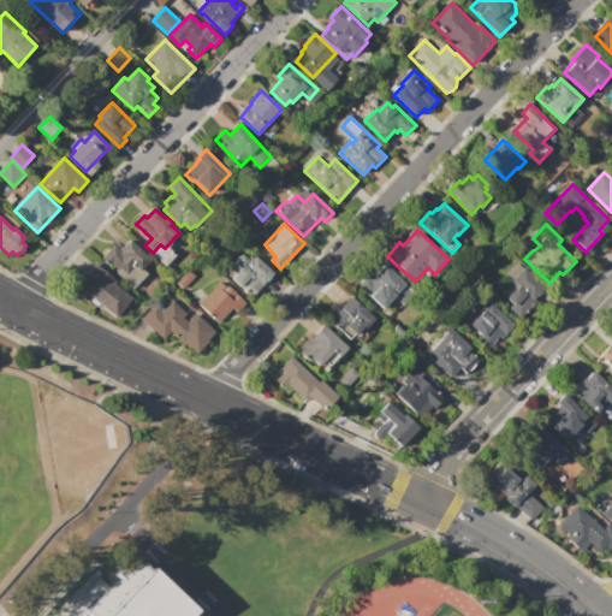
[(153,261),(142,272),(137,266),(128,276),(122,270),(120,271),(114,265),(112,267),(102,259),(116,244),(122,250),(131,240),(153,261)]
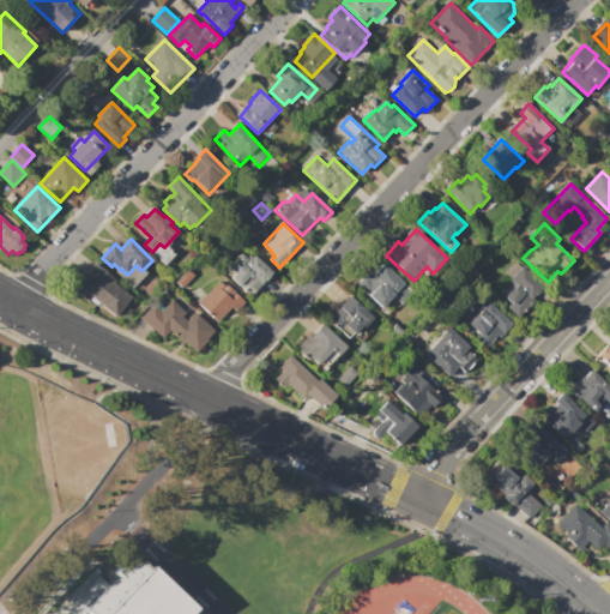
[(275,272),(264,284),(253,274),(241,287),(233,278),(236,274),(230,269),(237,260),(237,257),(240,254),(243,254),(248,258),(251,256),(253,258),(257,256),(275,272)]
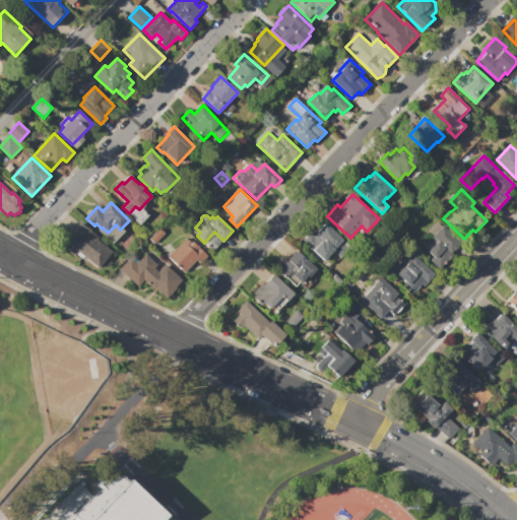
[(440,222),(461,244),(450,255),(453,257),(441,270),(432,261),(435,258),(425,248),(436,236),(431,232),(440,222)]
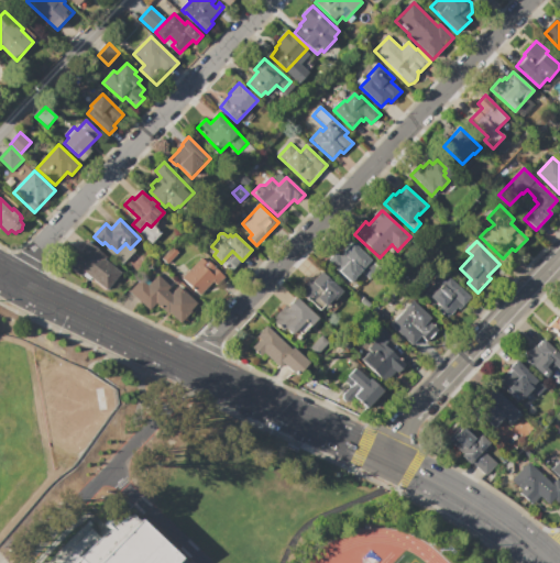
[(108,290),(86,273),(83,276),(69,266),(90,242),(108,256),(105,260),(122,273),(108,290)]
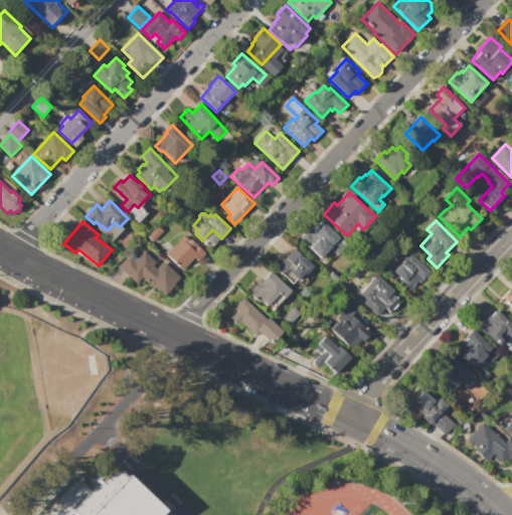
[(323,221),(348,244),(338,255),(330,247),(321,259),(300,239),(308,231),(312,234),(323,221)]
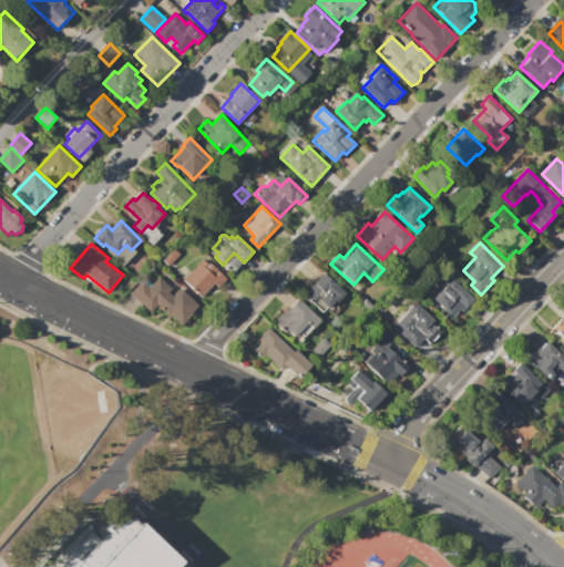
[(170,265),(165,260),(176,249),(181,254),(170,265)]
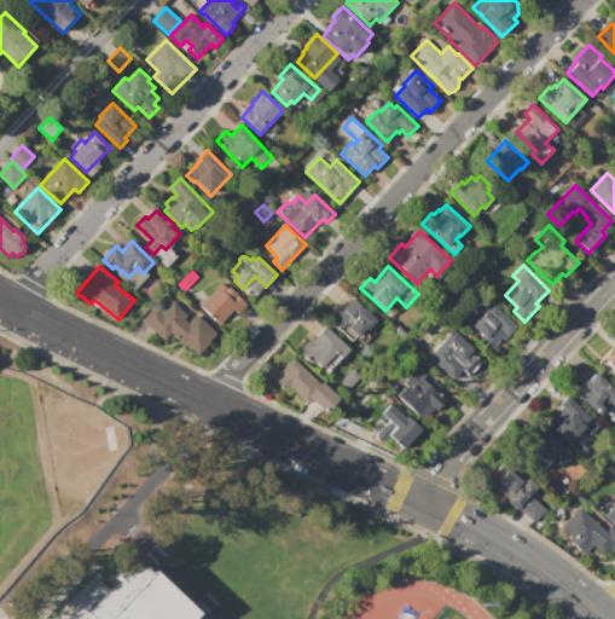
[(202,305),(222,283),(228,289),(231,287),(249,305),(241,313),(236,310),(221,324),(202,305)]
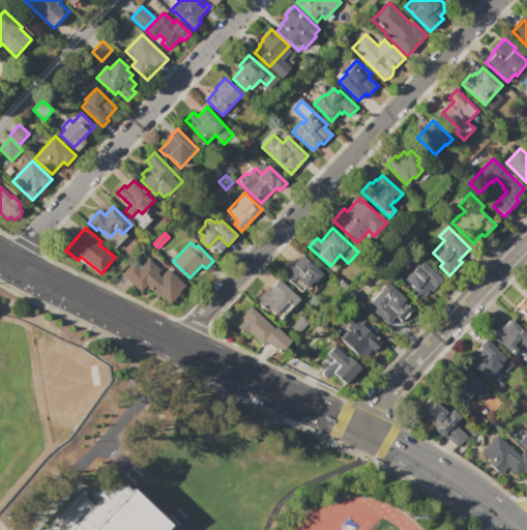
[(418,254),(445,281),(435,292),(432,290),(422,300),(414,292),(416,290),(412,286),(410,288),(400,278),(410,268),(410,263),(418,254)]
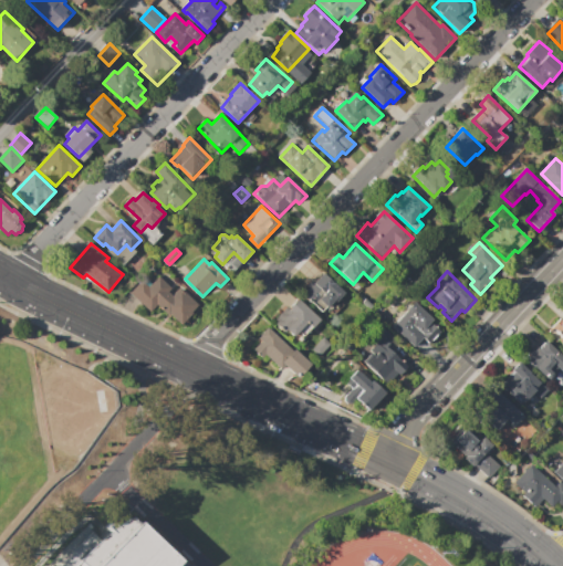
[(324,273),(346,292),(336,302),(335,301),(327,308),(326,307),(322,312),(304,295),(310,289),(309,286),(313,282),(314,283),(324,273)]
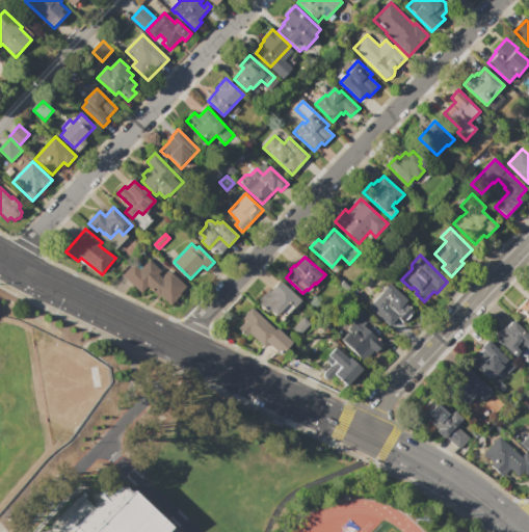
[(170,306),(160,294),(158,296),(149,286),(142,292),(125,275),(138,261),(143,266),(151,259),(162,270),(159,274),(163,278),(164,276),(163,275),(169,269),(188,287),(170,306)]
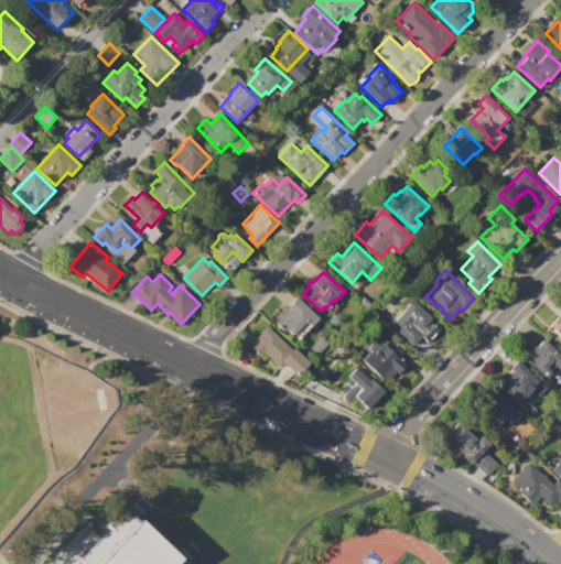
[(299,297),(320,317),(304,335),(299,329),(293,335),(288,329),(286,332),(273,321),(288,305),(290,307),(299,297)]
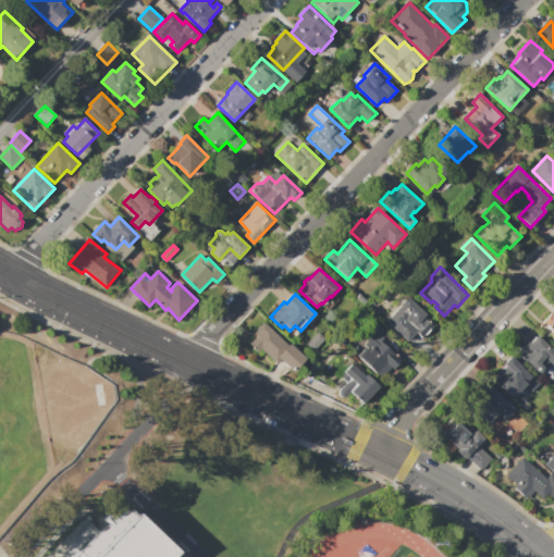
[(409,298),(427,314),(425,317),(434,326),(423,338),(417,332),(408,342),(386,322),(409,298)]
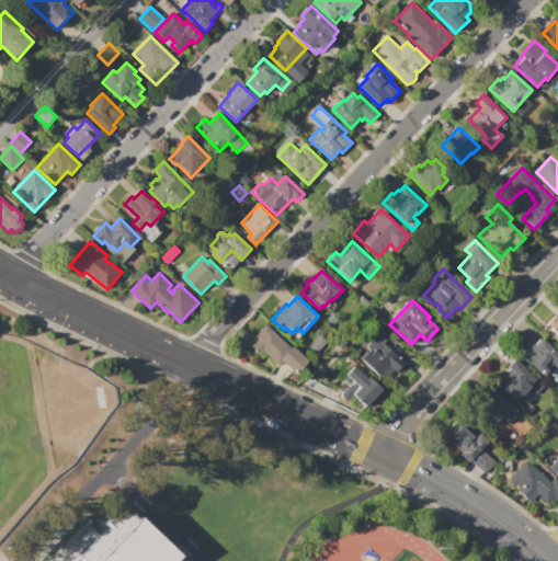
[(557,339),(545,328),(557,316),(557,339)]
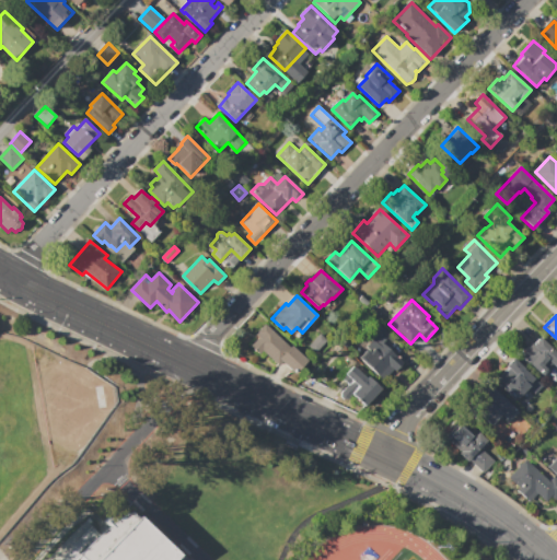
[(266,324),(291,347),(292,346),(309,360),(296,374),(282,361),(279,365),(264,351),(260,354),(252,346),(259,337),(256,334),(266,324)]
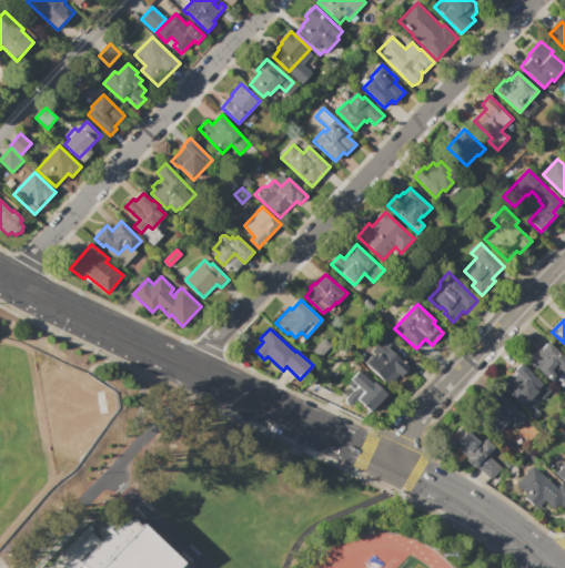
[(365,363),(374,354),(373,353),(380,345),(375,342),(386,330),(397,340),(389,348),(411,368),(392,388),(365,363)]
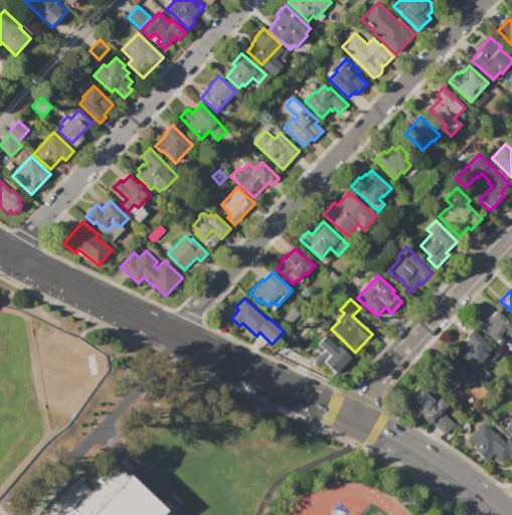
[(286,318),(295,308),(302,314),(292,324),(286,318)]
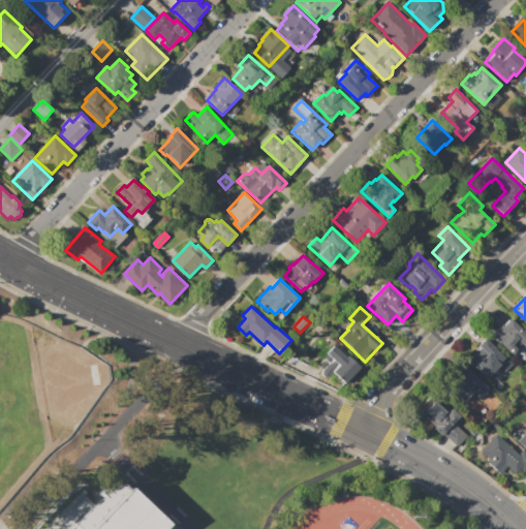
[(512,319),(525,331),(525,346),(518,340),(513,345),(518,350),(513,355),(491,336),(499,327),(501,328),(504,323),(506,325),(512,319)]
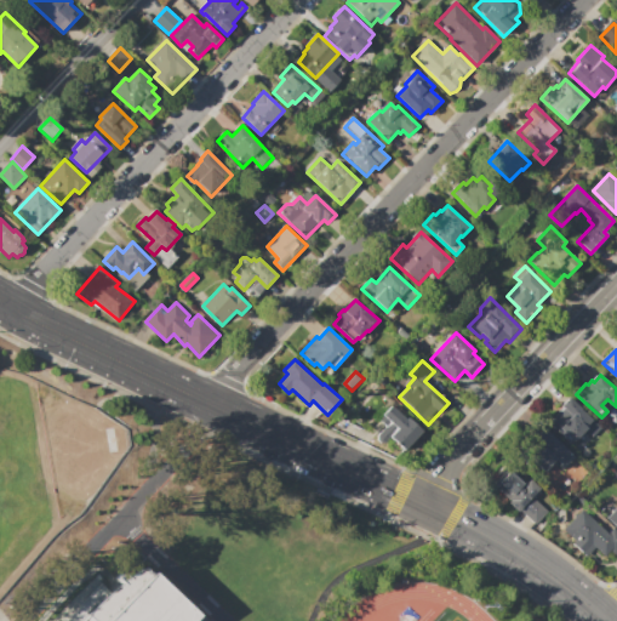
[(571,397),(604,427),(593,439),(583,431),(573,442),(561,429),(558,434),(548,426),(560,412),(559,411),(563,408),(561,406),(571,397)]
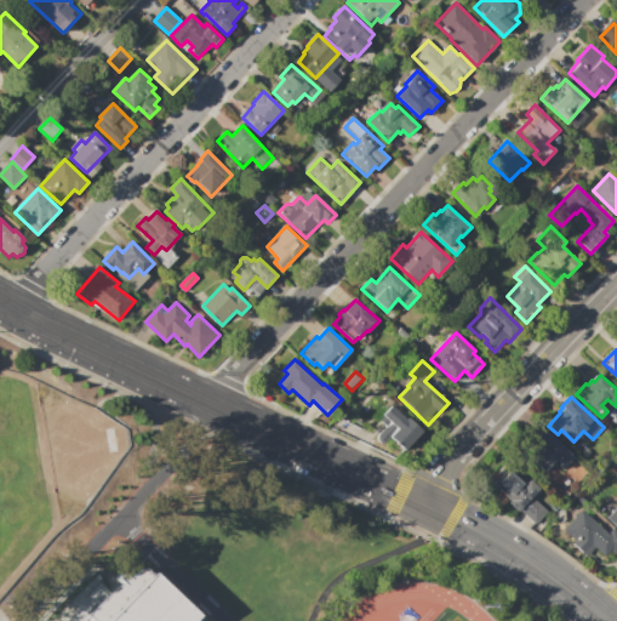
[(393,406),(407,420),(410,417),(424,431),(405,451),(390,438),(398,429),(384,416),(393,406)]
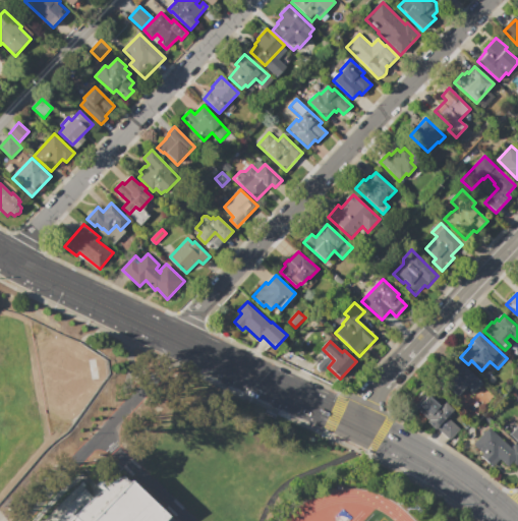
[(456,357),(484,385),(474,396),(466,388),(458,397),(448,388),(446,390),(435,380),(456,357)]
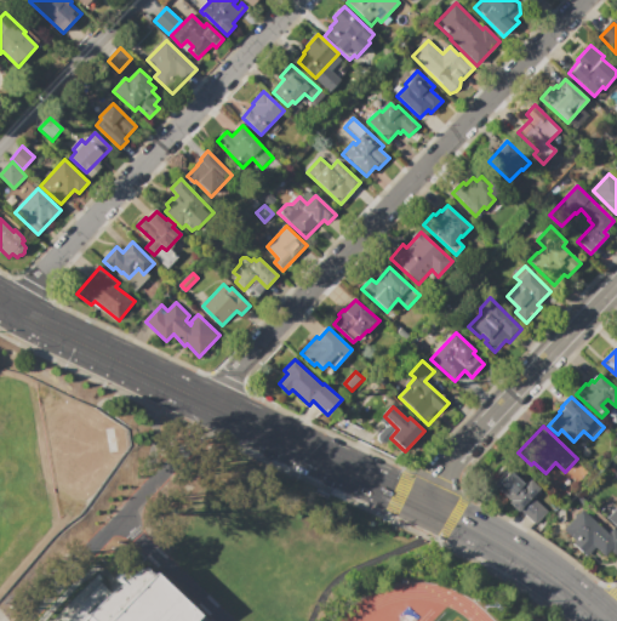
[(495,485),(509,469),(523,483),(524,482),(526,484),(531,479),(541,489),(533,496),(544,507),(531,520),(521,510),(519,512),(509,503),(512,501),(495,485)]
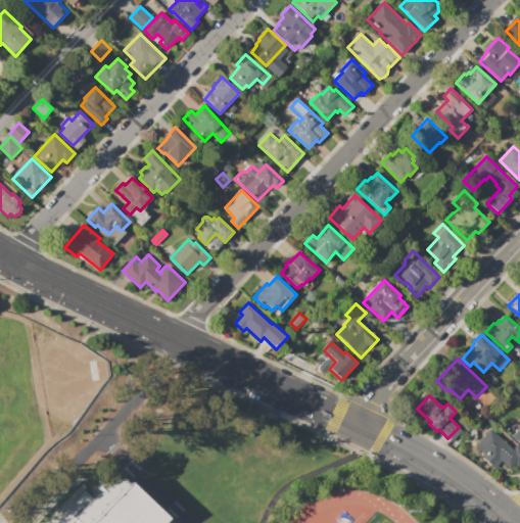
[(491,429),(514,450),(519,444),(519,468),(515,464),(511,468),(503,461),(495,469),(483,458),(486,456),(476,445),(491,429)]
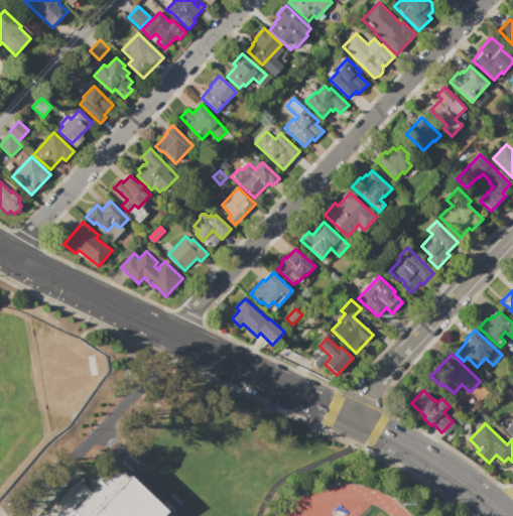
[(164,512),(160,515),(68,515),(73,511),(91,492),(101,485),(98,482),(103,476),(107,480),(120,472),(126,478),(128,477),(164,512)]
